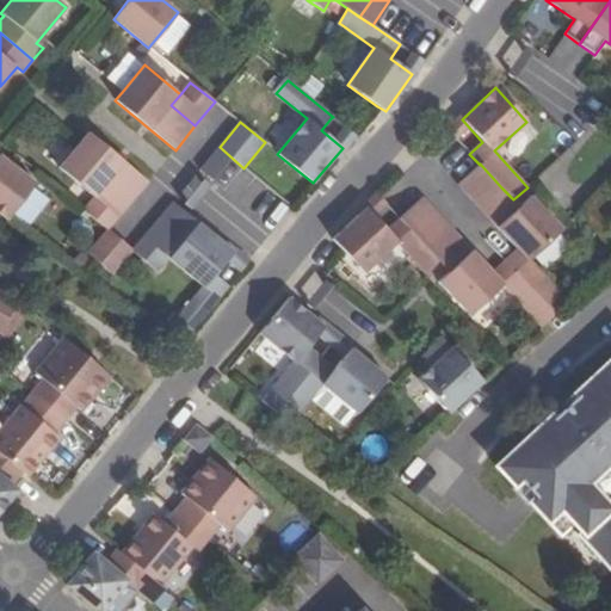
[(104,186),(128,207),(148,183),(88,133),(81,142),(60,168),(94,198),(104,186)]
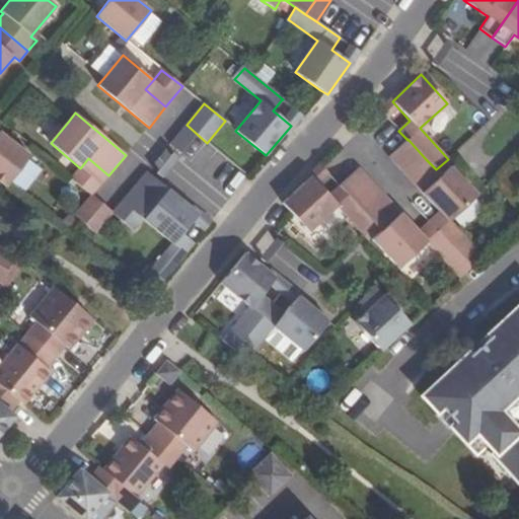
[(169,145),(180,153),(197,134),(187,125),(169,145)]
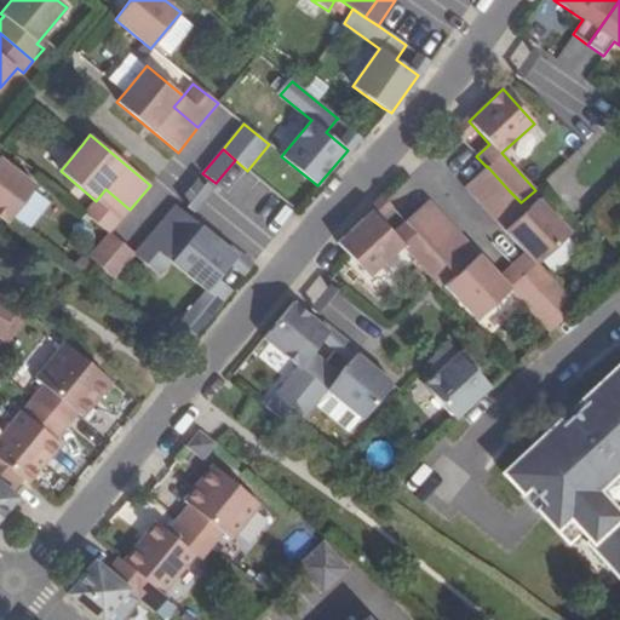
[(0,217),(7,223),(35,185),(0,155),(0,217)]
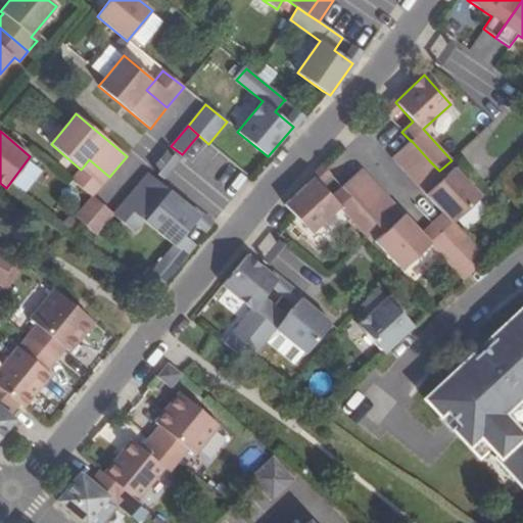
[(391,158),(410,178),(429,160),(411,140),(411,141),(391,158)]
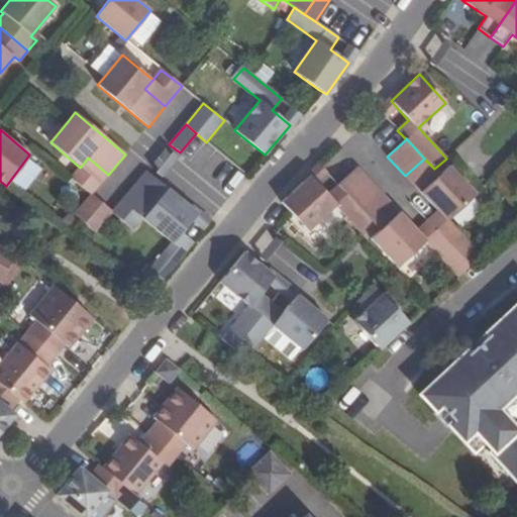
[(80,168),(72,178),(92,195),(108,175),(88,158),(80,168)]
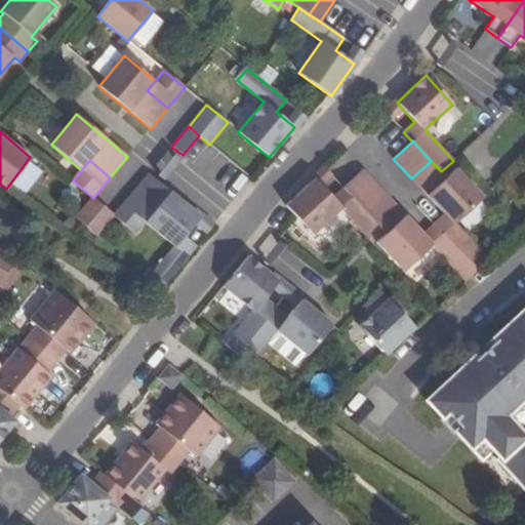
[(411,178),(421,190),(441,171),(431,161),(411,178)]
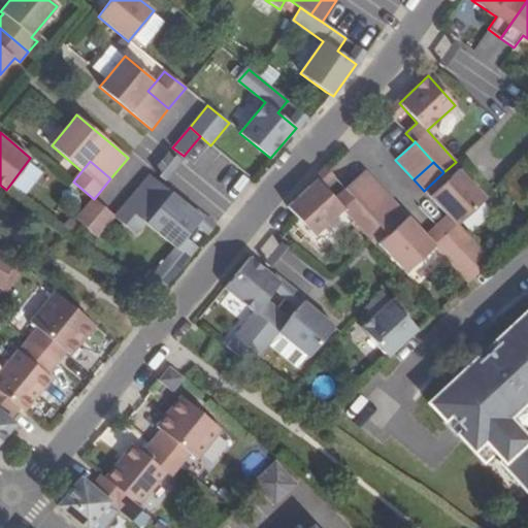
[(436,225),(480,272),(491,261),(457,225),(485,198),(458,169),(429,196),(447,215),(436,225)]
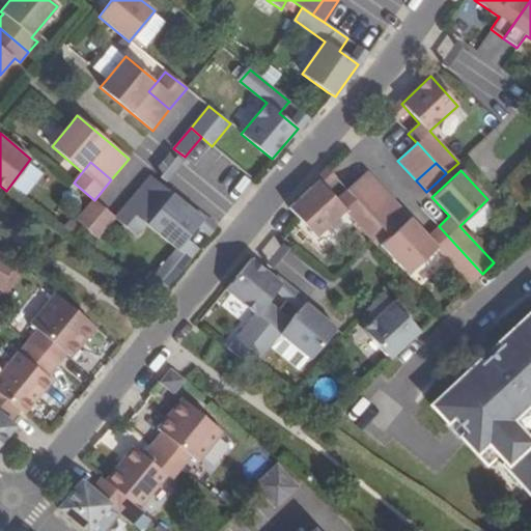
[(347,190),(356,200),(375,182),(366,172),(347,190)]
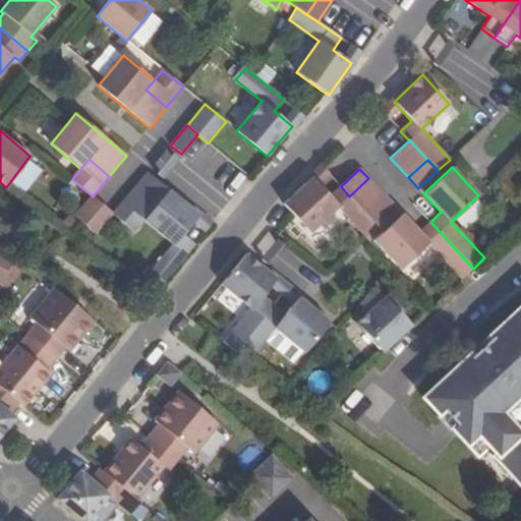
[(130,193),(152,211),(168,190),(159,181),(148,173),(130,193)]
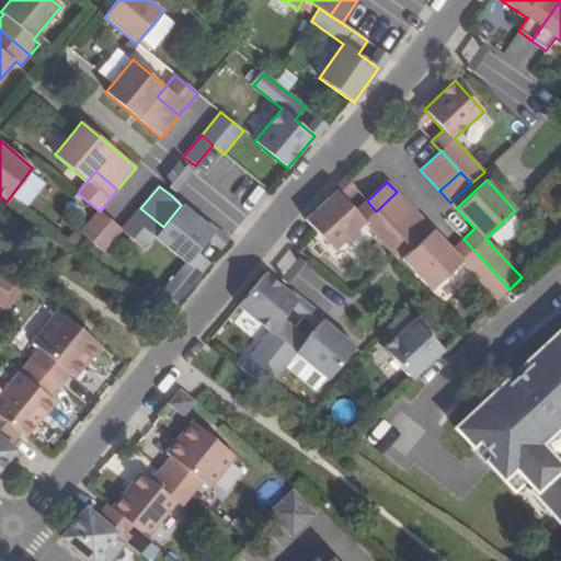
[(356,212),(336,191),(305,220),(317,231),(334,251),(364,222),(393,255),(407,243),(396,232),(376,212),(367,201),(356,212)]
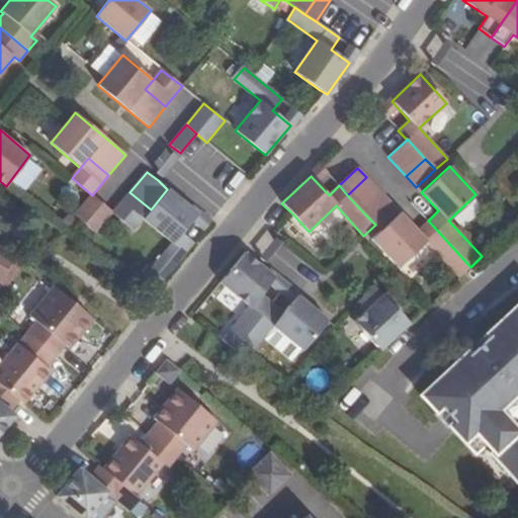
[(347,195),(365,214),(384,196),(366,177),(347,195)]
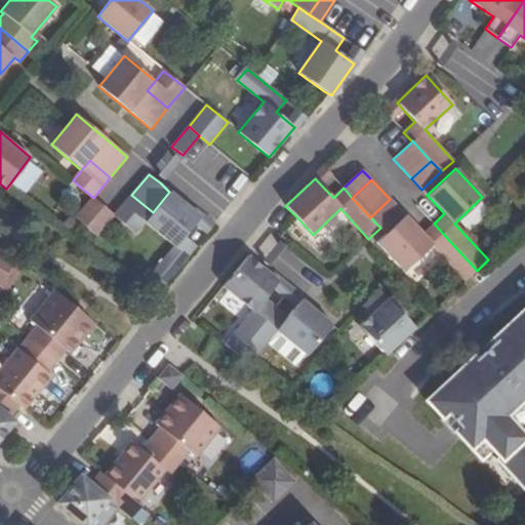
[(143,284),(157,294),(196,246),(185,236),(200,216),(169,192),(153,212),(145,223),(173,246),(143,284)]
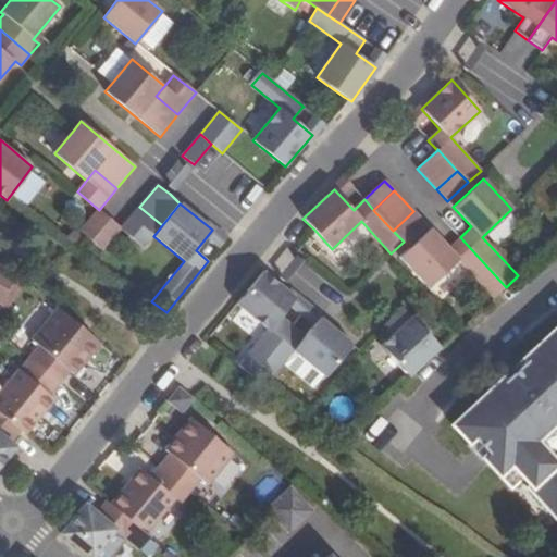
[(121,230),(144,248),(153,236),(162,225),(139,207),(122,229),(121,230)]
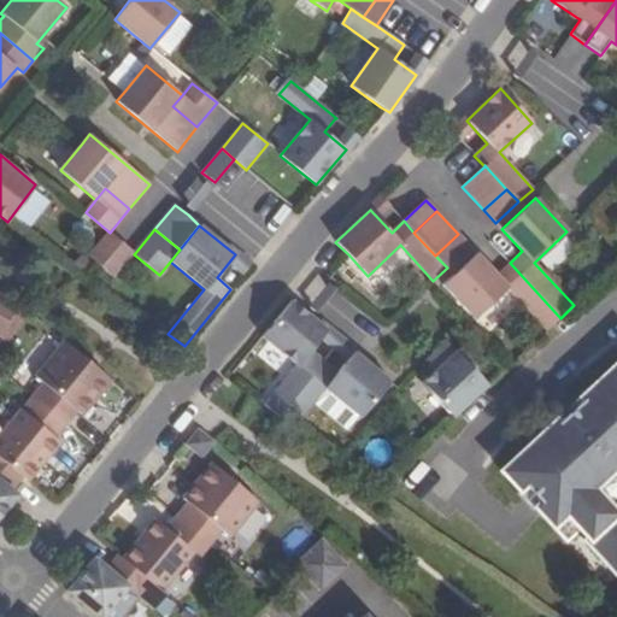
[(110,233),(110,234),(89,258),(115,278),(134,254),(135,253),(110,233)]
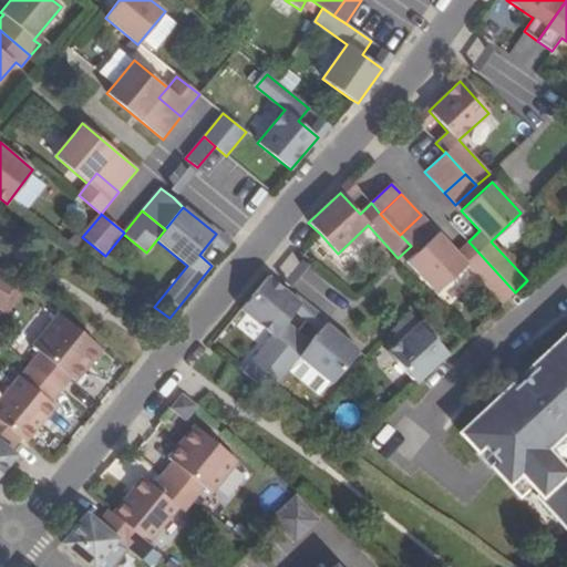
[(400,235),(411,246),(432,227),(421,215),(400,235)]
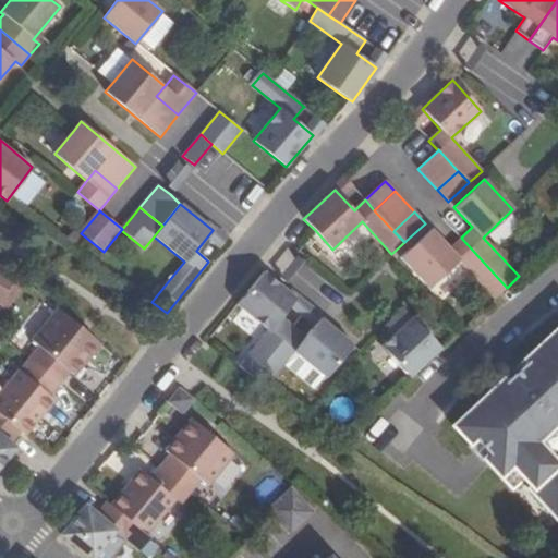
[(400,257),(428,288),(458,261),(494,299),(507,288),(461,238),(449,249),(431,229),(400,257)]
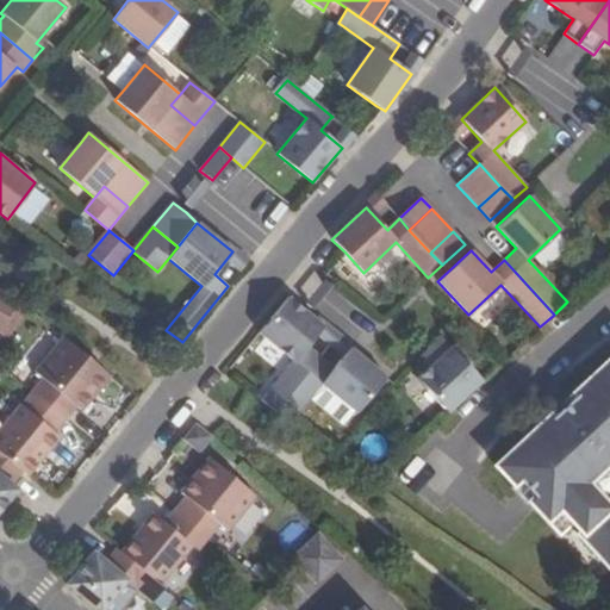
[(0,294),(0,328),(18,303),(1,292),(0,294)]
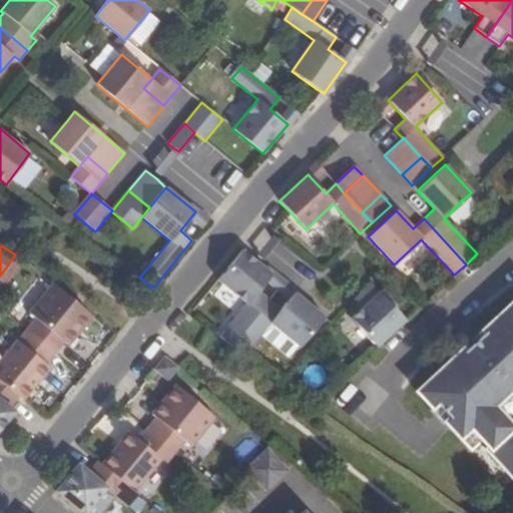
[(231,347),(269,301),(258,292),(272,275),(253,260),(241,249),(217,280),(246,304),(218,337),(231,347)]
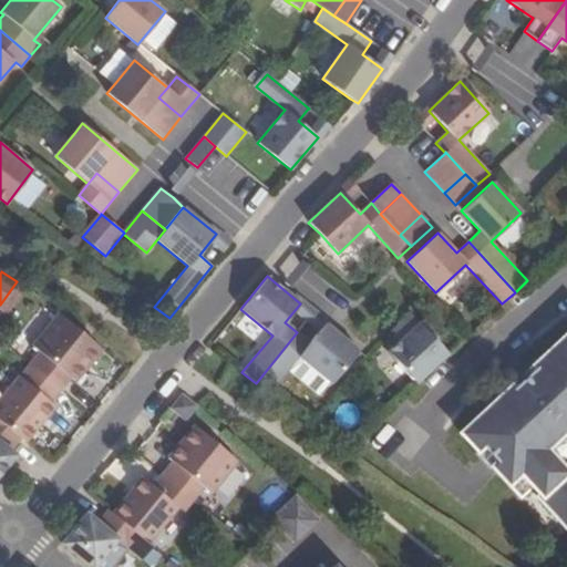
[(71,378),(75,382),(101,350),(89,339),(58,313),(31,346),(39,352),(71,378)]
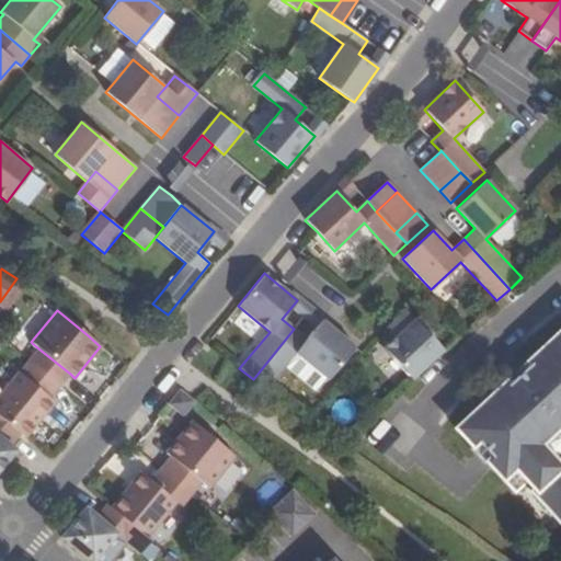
[(400,316),(409,324),(414,319),(407,310),(400,316)]
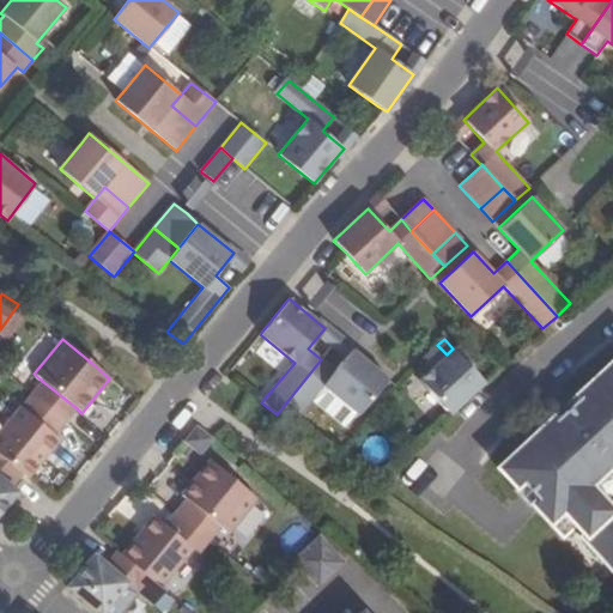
[(437,345),(425,357),(434,366),(419,381),(450,414),(484,383),(453,349),(447,354),(437,345)]
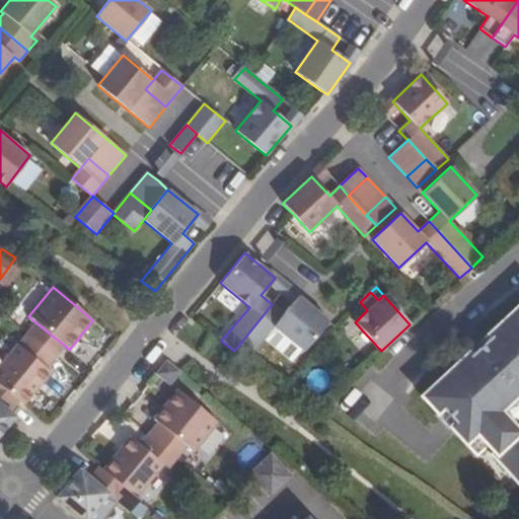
[(274,326),(303,352),(327,321),(298,296),(284,313),(272,304),(234,351),(247,360),(274,326)]
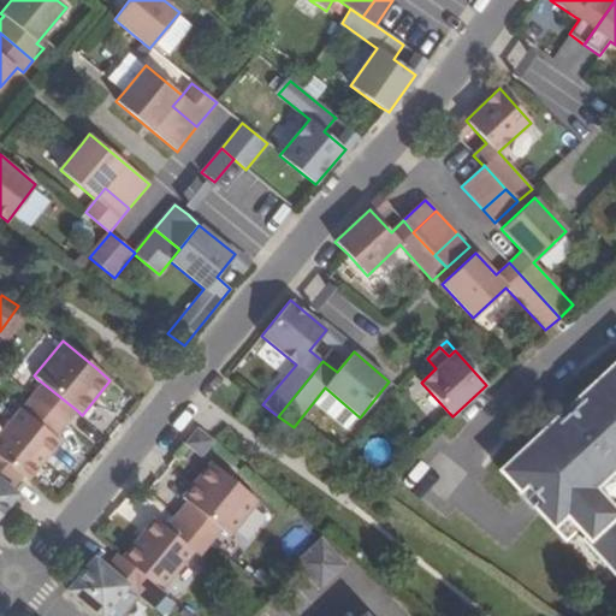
[(584,540),(612,570),(615,567),(615,362),(575,401),(578,404),(561,421),(557,416),(499,471),(564,540),(578,528),(586,538),(584,540)]
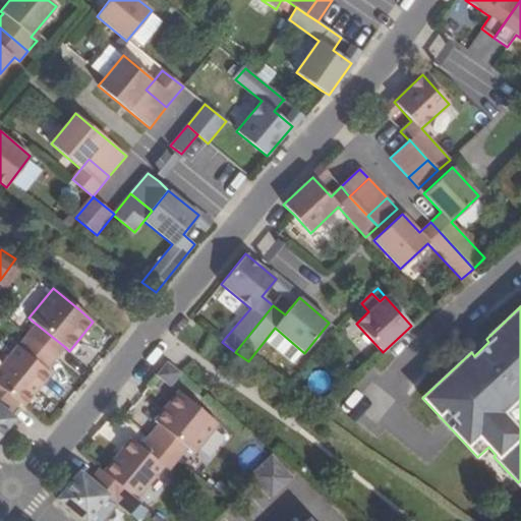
[(55,358),(65,347),(36,324),(26,335),(55,358)]
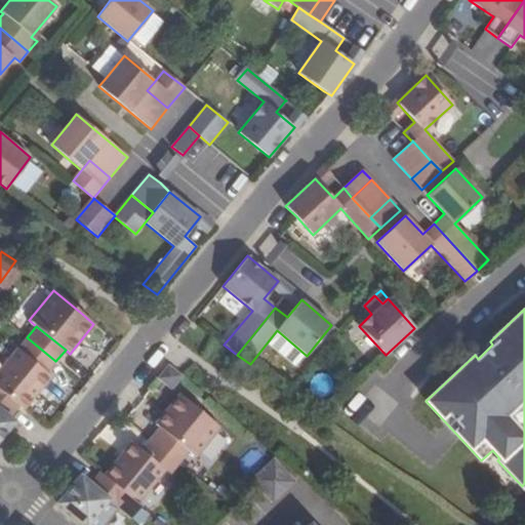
[(46,372),(55,361),(27,337),(16,349),(46,372)]
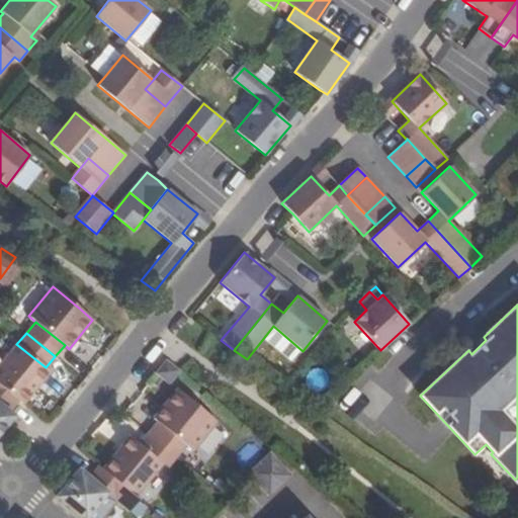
[(0,384),(18,401),(23,404),(51,371),(46,367),(16,344),(0,364),(0,384)]
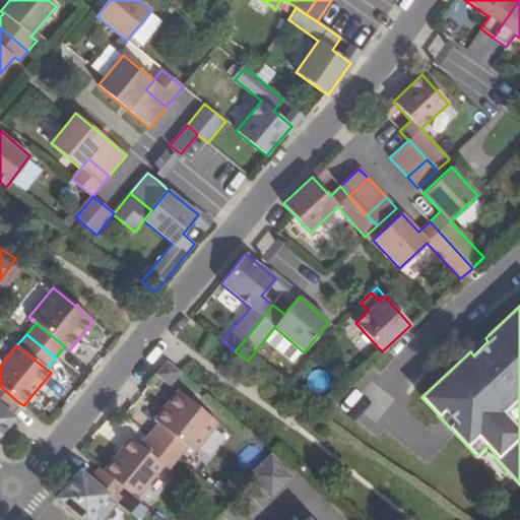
[(156,375),(169,385),(179,373),(167,363),(156,375)]
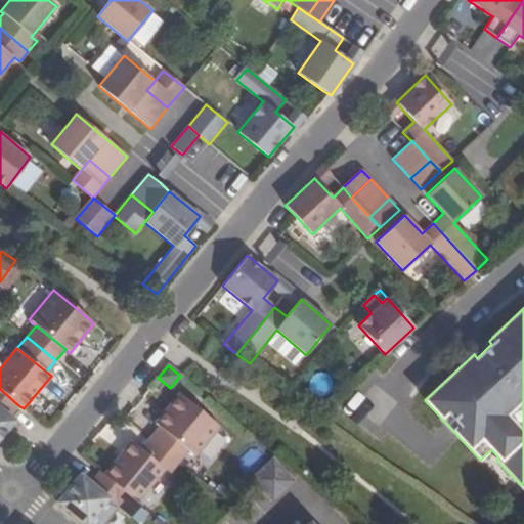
[(9,417),(18,405),(0,389),(0,437),(9,427),(14,421),(9,417)]
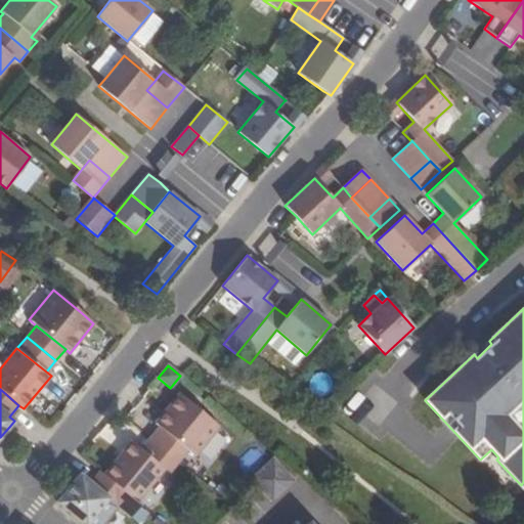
[(185,448),(189,451),(213,422),(202,412),(173,389),(148,418),(153,422),(156,424),(181,444),(185,448)]
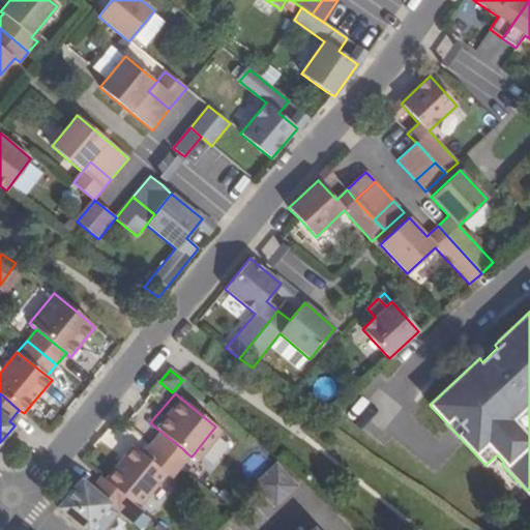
[(145,438),(173,461),(183,449),(157,429),(154,427),(145,438)]
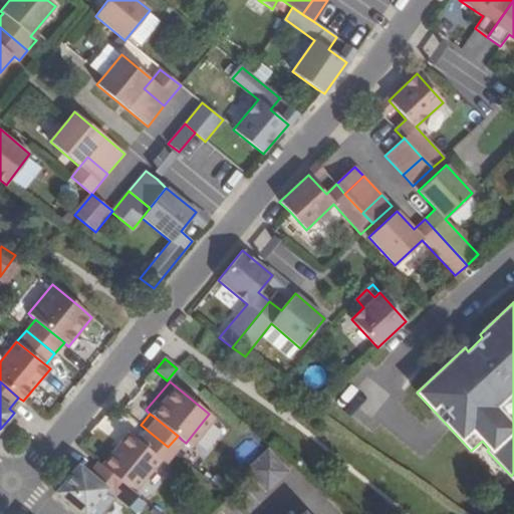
[(156,456),(159,458),(168,447),(141,425),(132,436),(152,452),(156,456)]
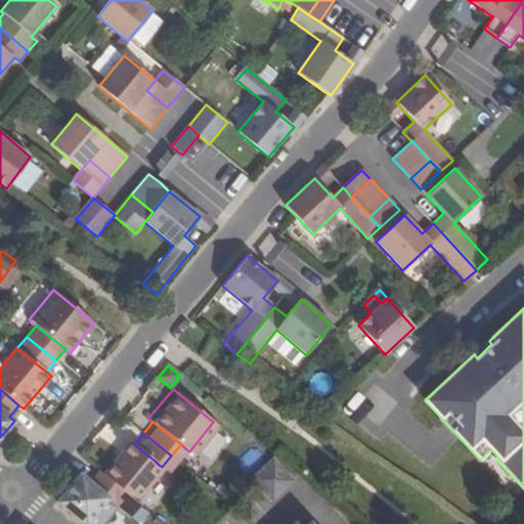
[(127,493),(131,497),(159,465),(155,461),(134,444),(125,437),(97,470),(127,493)]
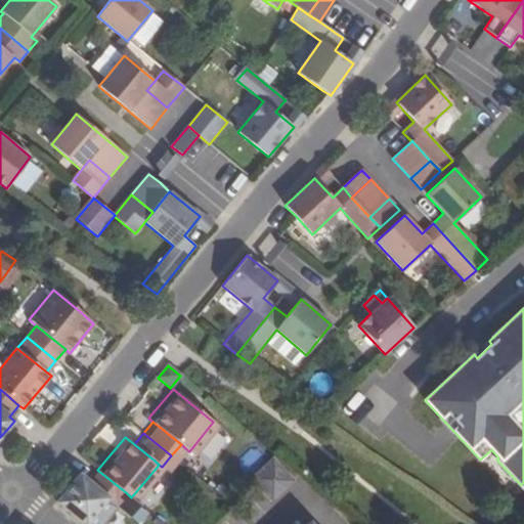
[(251,479),(271,501),(294,481),(273,459),(251,479)]
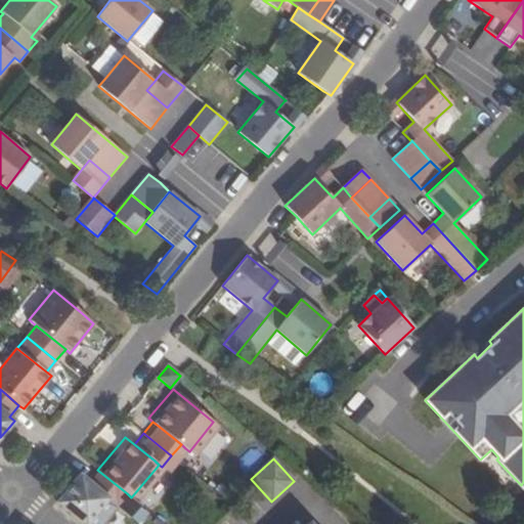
[(56,501),(83,523),(86,523),(107,498),(125,513),(135,500),(131,497),(127,493),(97,470),(93,466),(84,478),(79,474),(56,501)]
